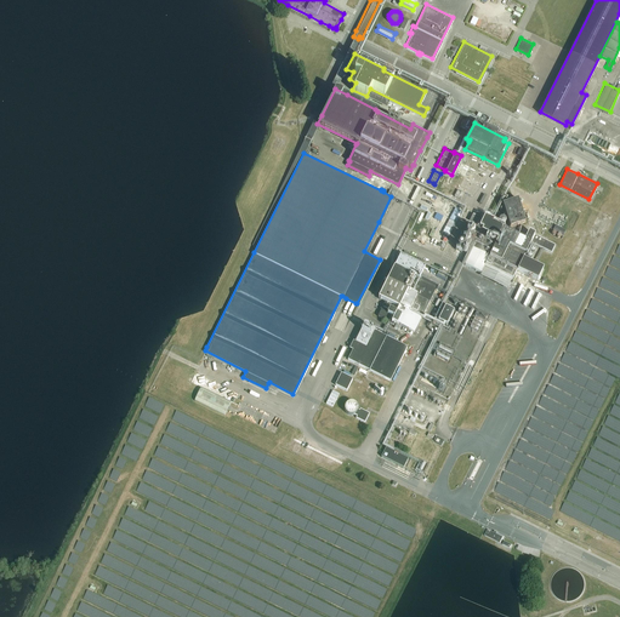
[(501,201),(508,224),(524,220),(517,196),(501,201)]
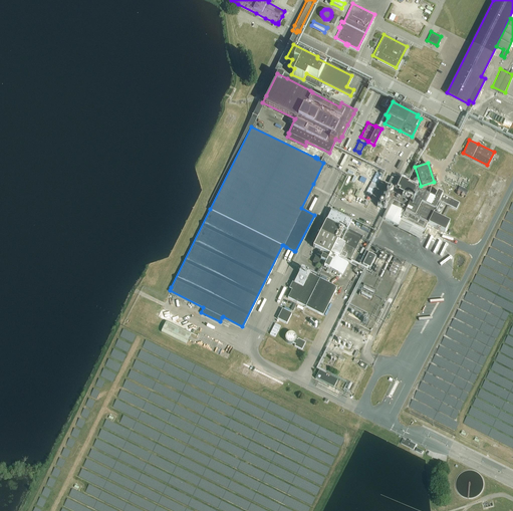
[(350,172),(366,176),(365,183),(370,184),(371,181),(375,182),(377,174),(378,174),(380,169),(360,164),(359,168),(352,166),(350,172)]
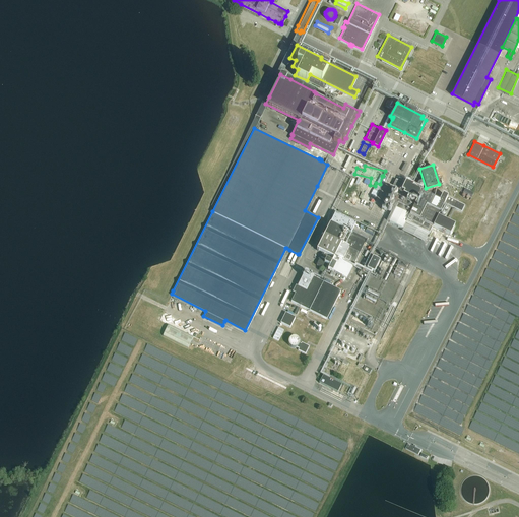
[(395,177),(391,185),(402,190),(393,209),(392,212),(388,219),(402,227),(401,229),(424,240),(432,224),(449,233),(454,223),(437,215),(439,210),(444,201),(460,209),(464,203),(442,192),(439,199),(420,190),(422,188),(404,180),(403,181),(395,177)]
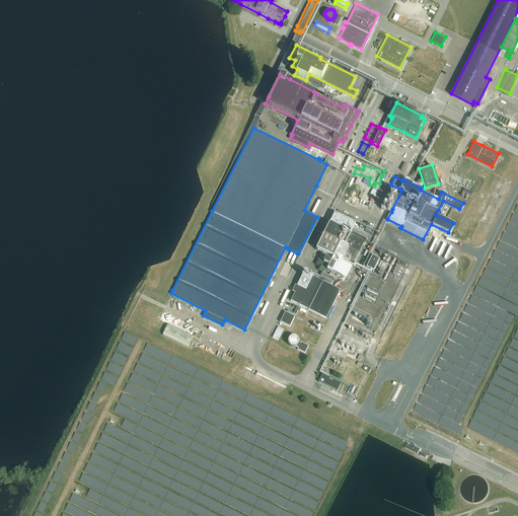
[(463,186),(460,191),(469,196),(471,191),(463,186)]
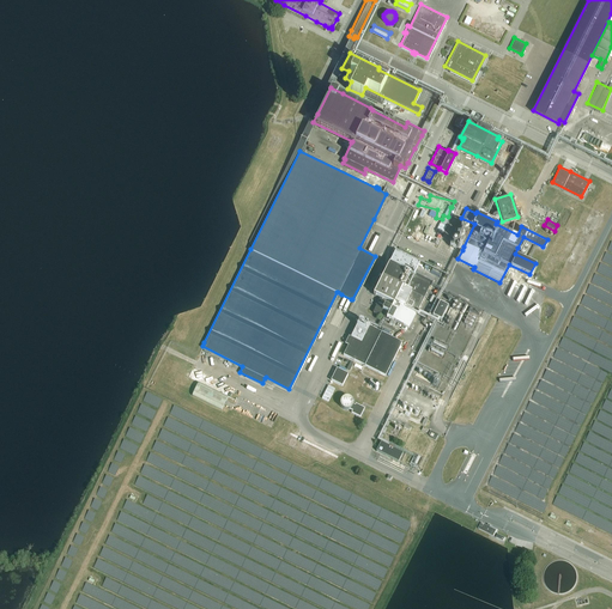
[(452,232),(464,237),(467,229),(455,224),(452,232)]
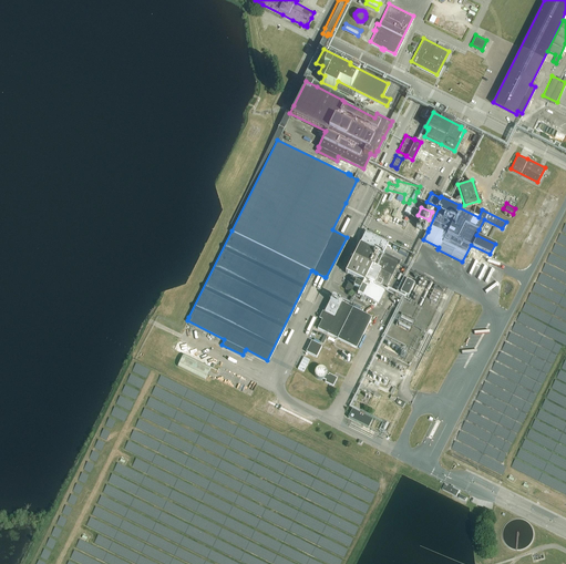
[(345,270),(350,273),(343,287),(354,293),(356,291),(377,303),(399,258),(383,250),(387,242),(364,231),(345,270)]
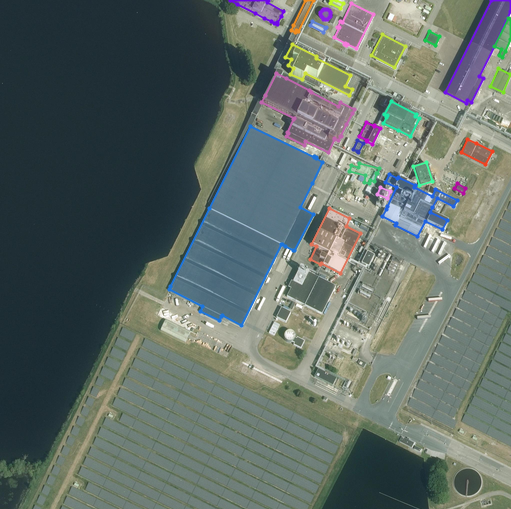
[(433,236),(429,249),(433,250),(437,238),(433,236)]
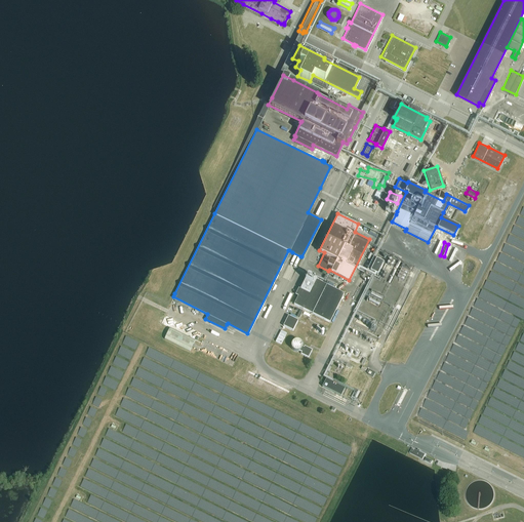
[(376,273),(383,261),(375,257),(369,269),(376,273)]
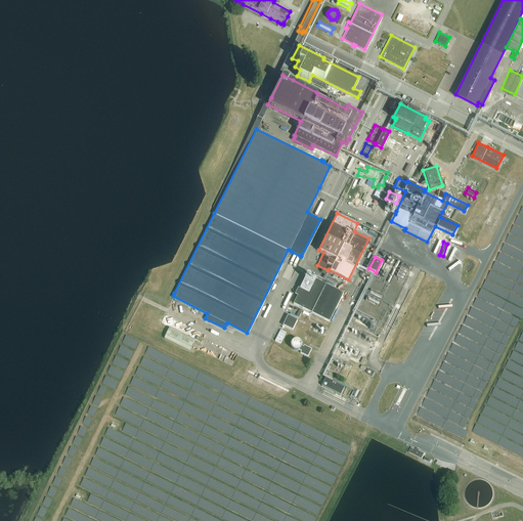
[(401,260),(399,264),(408,268),(410,264),(401,260)]
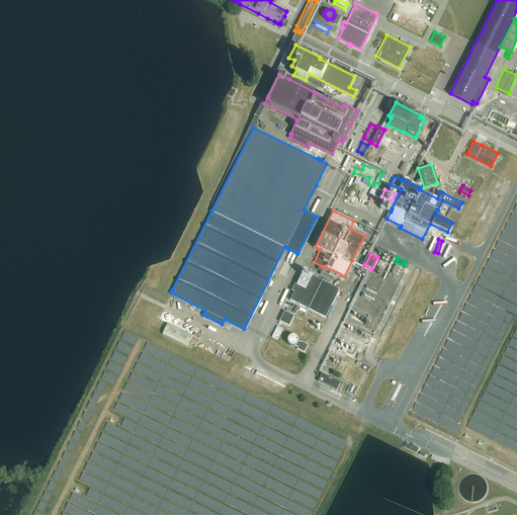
[(294,287),(289,297),(307,307),(325,316),(332,302),(339,287),(334,284),(331,283),(321,278),(317,276),(311,273),(312,272),(311,272),(310,272),(303,268),(298,276),(297,279),(295,283),(296,283),(295,284),(294,287)]
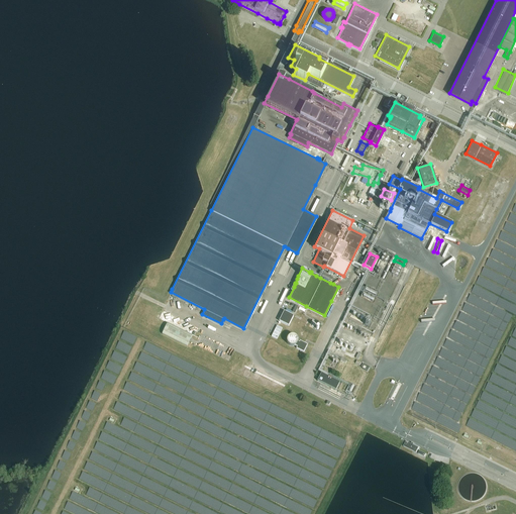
[(378,288),(372,285),(370,288),(366,286),(367,284),(368,284),(369,282),(366,281),(360,293),(373,298),(378,288)]
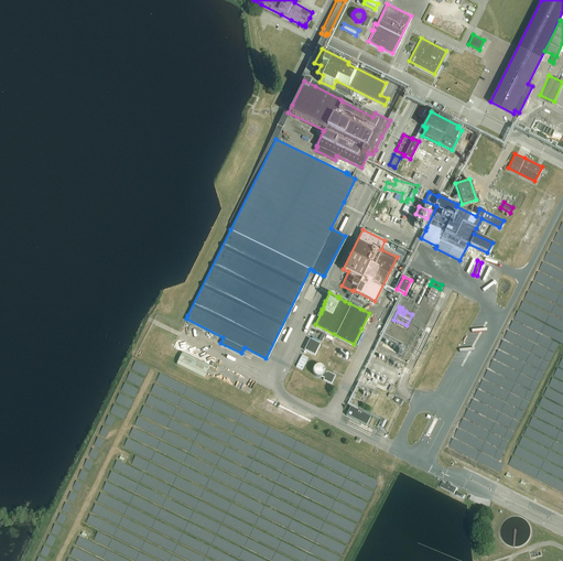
[(309,337),(303,347),(314,353),(320,342),(309,337)]
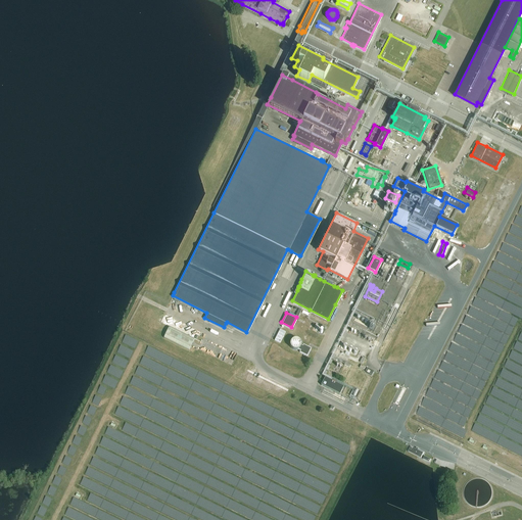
[(163,335),(188,347),(194,336),(169,324),(163,335)]
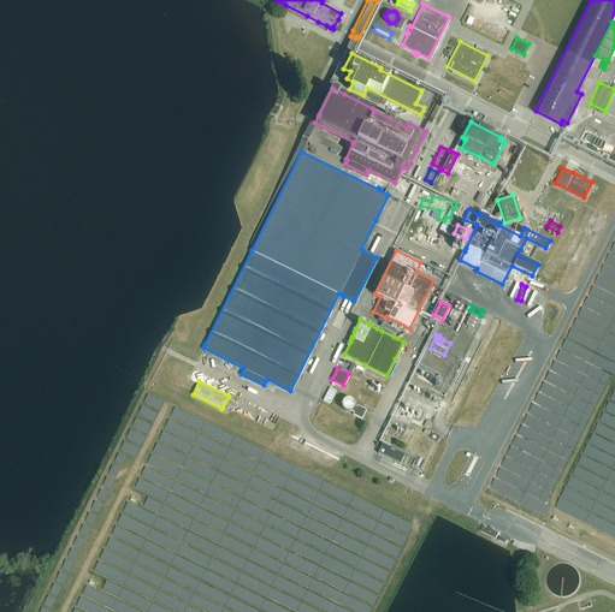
[(329,400),(335,387),(329,385),(323,397),(329,400)]
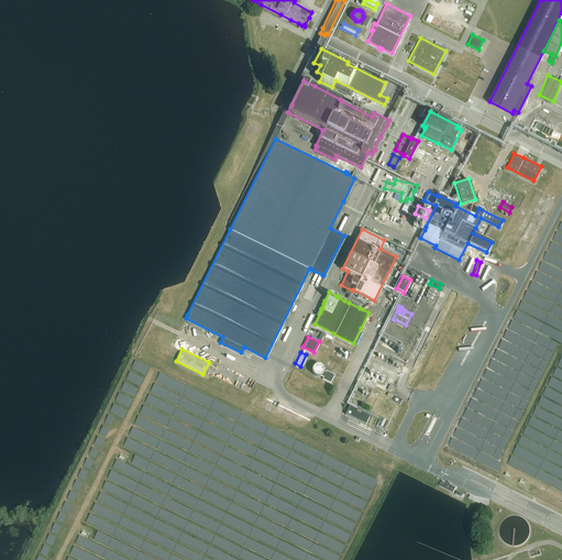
[(330,381),(333,373),(326,369),(324,370),(323,369),(323,368),(322,365),(320,363),(318,362),(317,362),(313,363),(311,365),(311,369),(311,371),(312,373),(315,374),(318,374),(320,373),(322,374),(321,376),(330,381)]
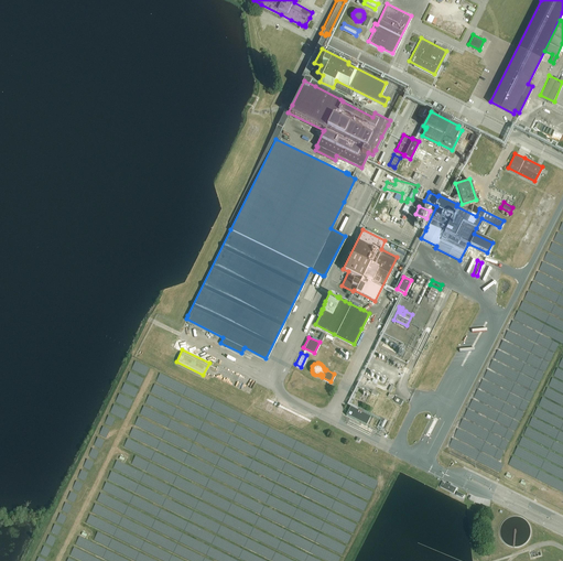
[(367,370),(382,379),(385,374),(370,366),(367,370)]
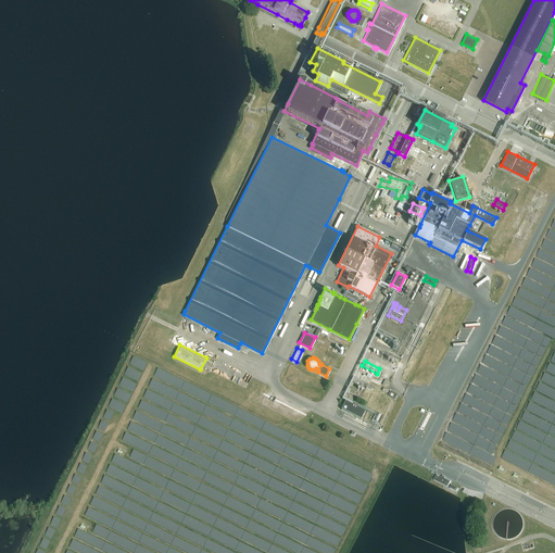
[(340,407),(361,416),(364,407),(344,399),(340,407)]
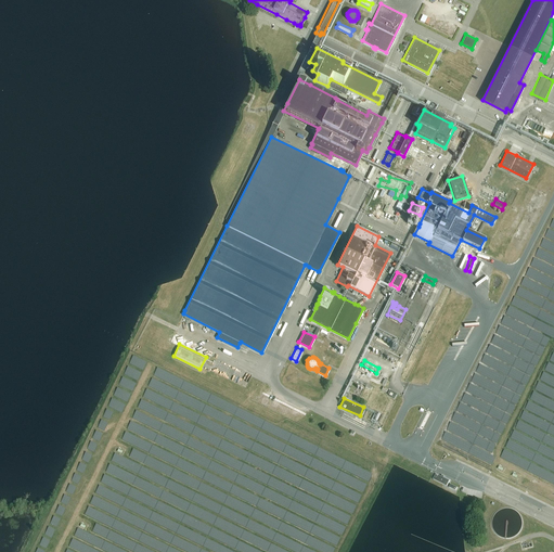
[(432,477),(446,484),(448,478),(442,475),(441,475),(441,474),(440,474),(435,472),(432,477)]
